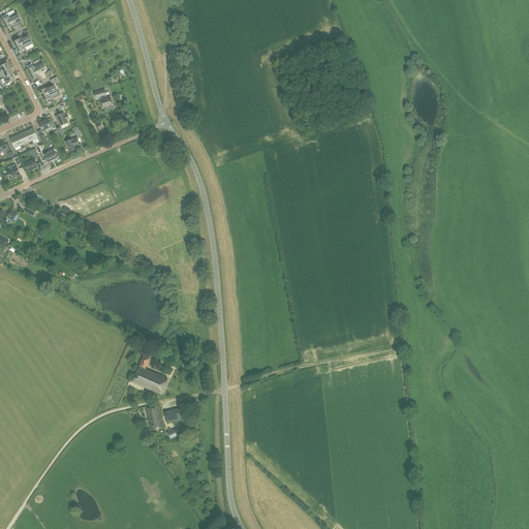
[(12,25),(21,21),(18,14),(17,13),(18,12),(16,9),(13,10),(16,13),(8,17),(12,25)]
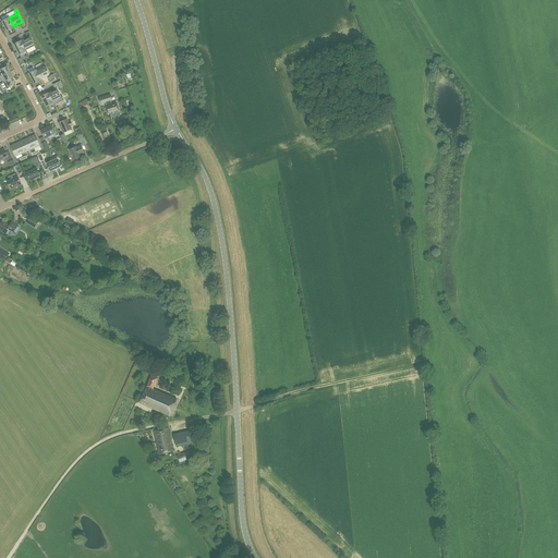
[(14,27),(13,26),(9,17),(2,21),(8,31),(14,27)]
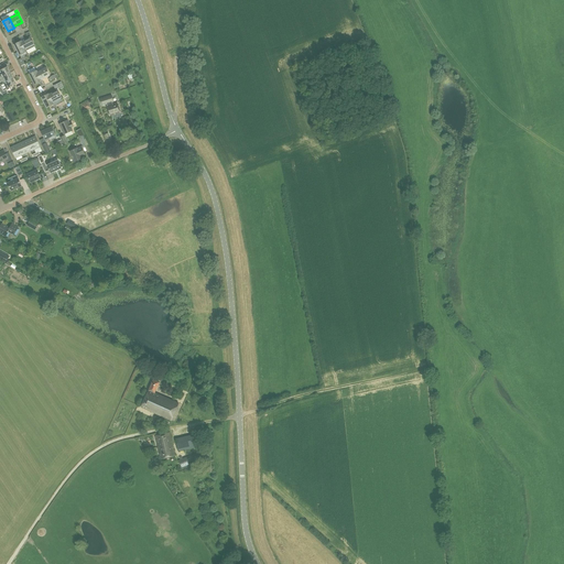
[(22,42),(21,42),(25,51),(26,51),(35,46),(34,44),(31,38),(25,41),(22,42)]
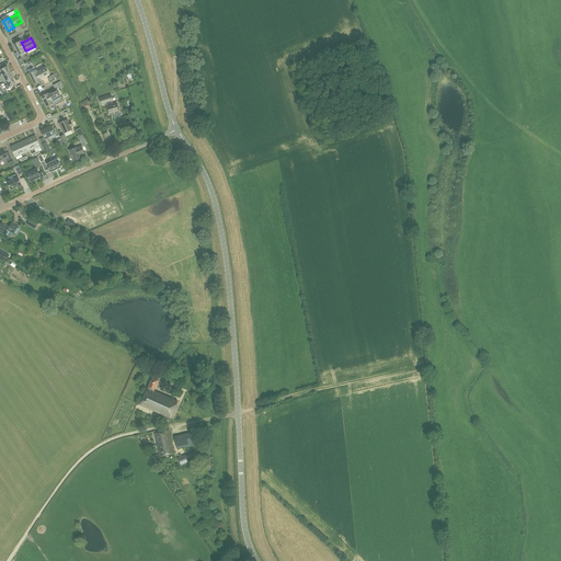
[(21,42),(22,42),(21,41),(14,44),(20,54),(25,50),(21,42)]
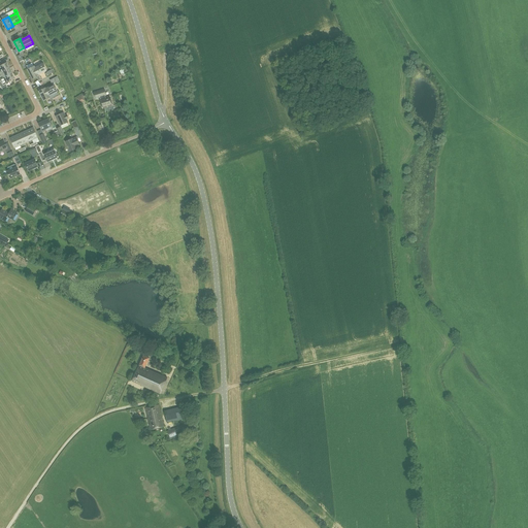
[(0,71),(1,72),(9,68),(7,62),(3,64),(1,61),(0,61),(0,71)]
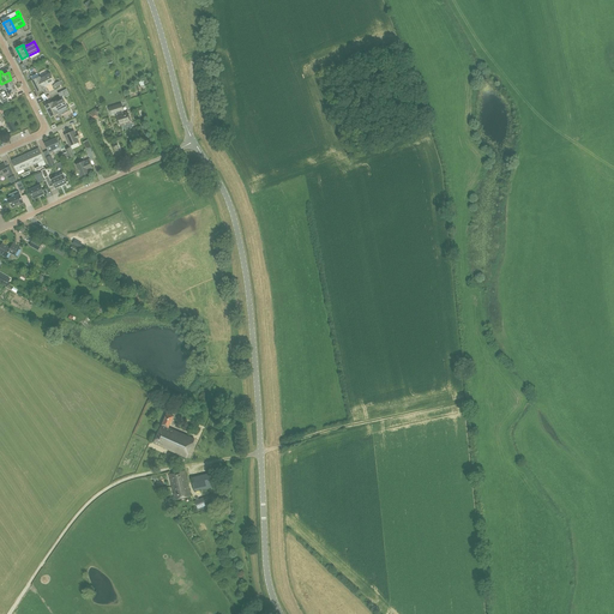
[(44,86),(54,82),(50,74),(49,72),(40,77),(44,86)]
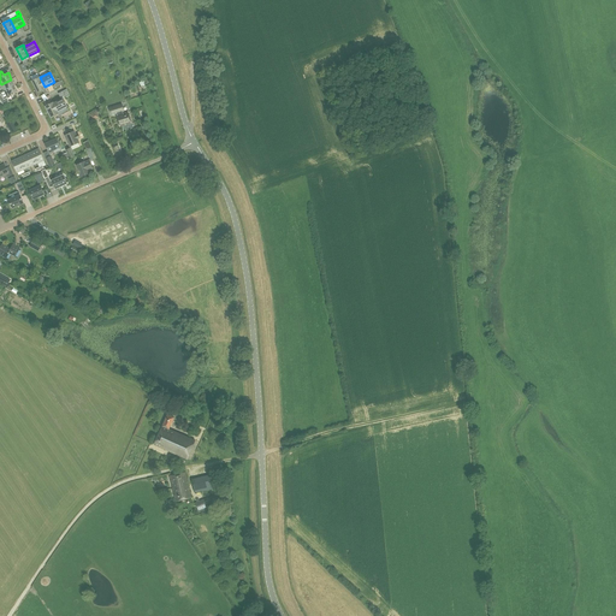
[(45,88),(45,87),(40,77),(33,81),(39,92),(42,89),(45,88)]
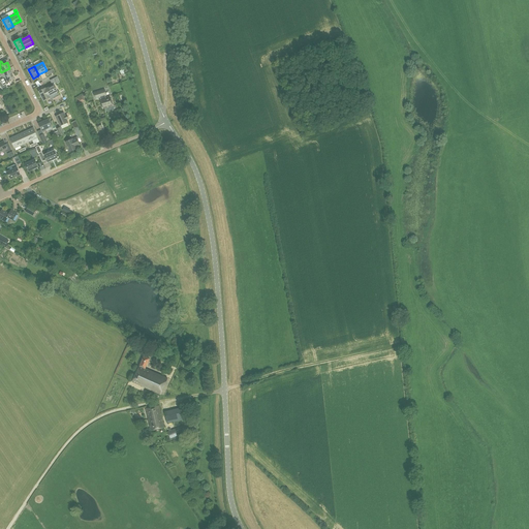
[(9,68),(1,72),(3,78),(11,73),(12,73),(9,68)]
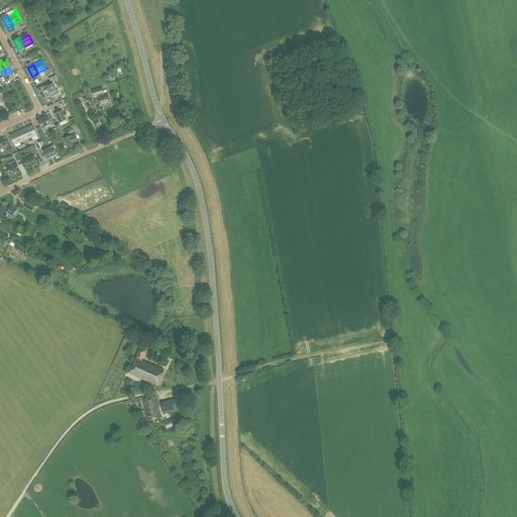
[(15,77),(12,72),(11,72),(3,76),(6,82),(15,77)]
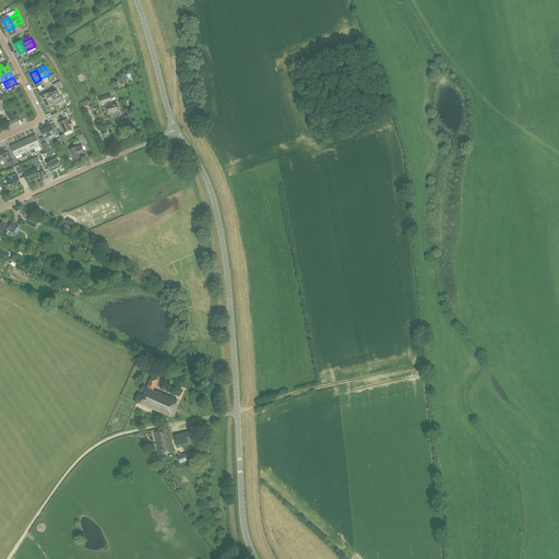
[(48,94),(52,103),(54,105),(63,100),(61,98),(60,96),(61,96),(57,90),(48,94)]
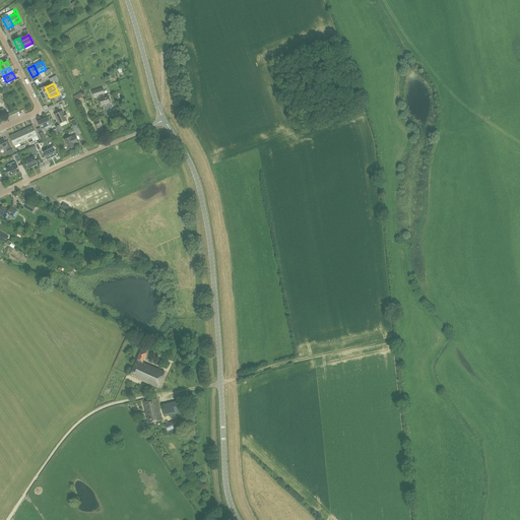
[(43,99),(49,95),(45,87),(45,86),(39,89),(43,99)]
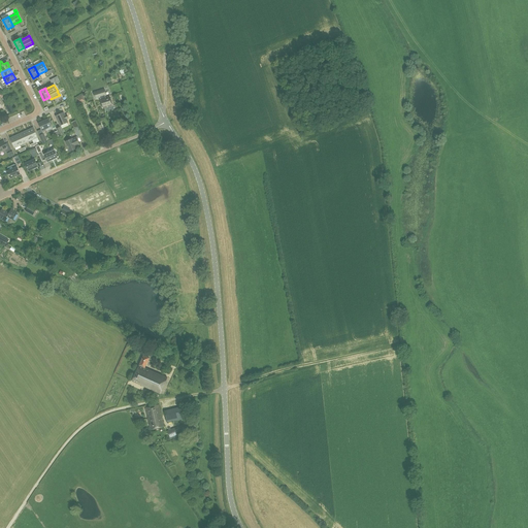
[(100,97),(100,99),(103,108),(112,105),(109,96),(105,97),(105,96),(106,95),(104,90),(104,89),(94,93),(96,98),(95,98),(95,99),(100,97)]
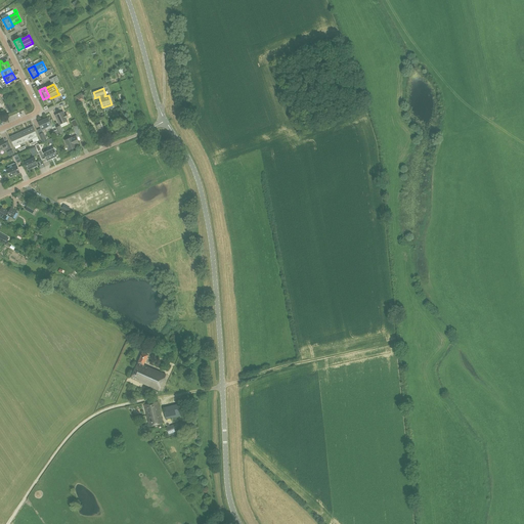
[(79,102),(79,101),(80,102),(84,99),(81,93),(76,96),(79,102)]
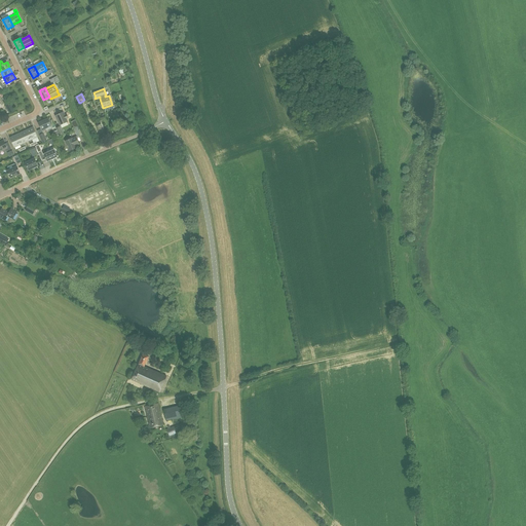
[(5,106),(10,114),(14,111),(10,103),(5,106)]
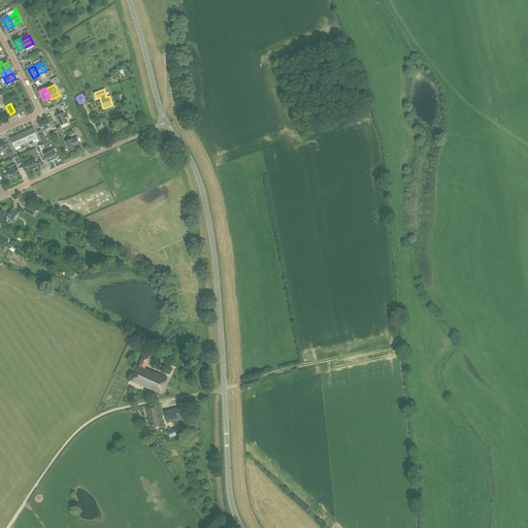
[(68,122),(67,120),(68,119),(67,114),(65,116),(64,112),(56,117),(60,126),(68,122)]
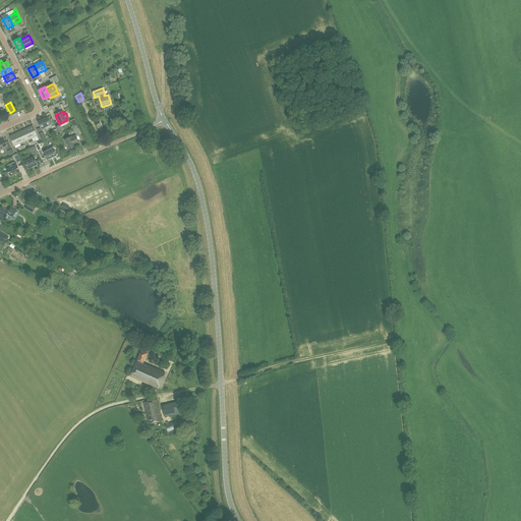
[(42,130),(43,130),(45,129),(45,127),(51,124),(50,123),(51,122),(49,118),(48,118),(39,122),(41,127),(42,130)]
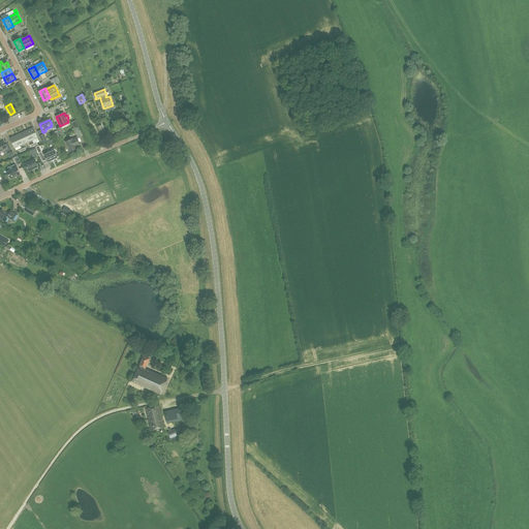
[(33,128),(28,130),(32,141),(38,137),(33,128)]
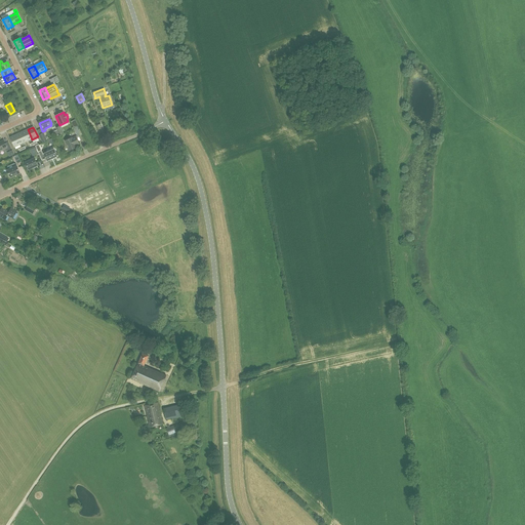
[(28,129),(22,132),(26,142),(32,139),(28,129)]
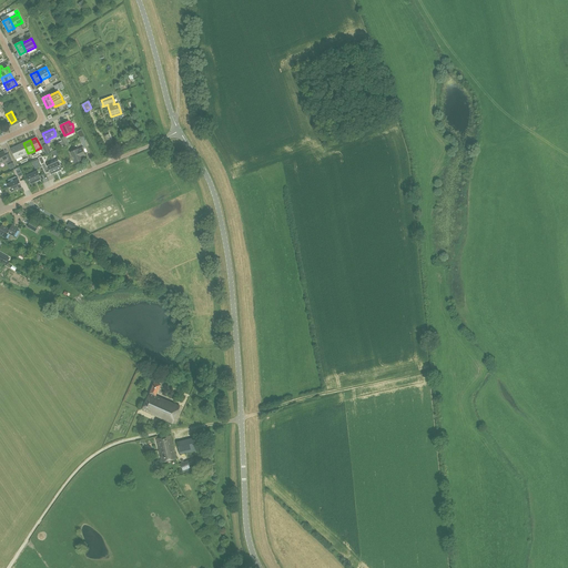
[(28,153),(23,143),(17,145),(22,156),(28,153)]
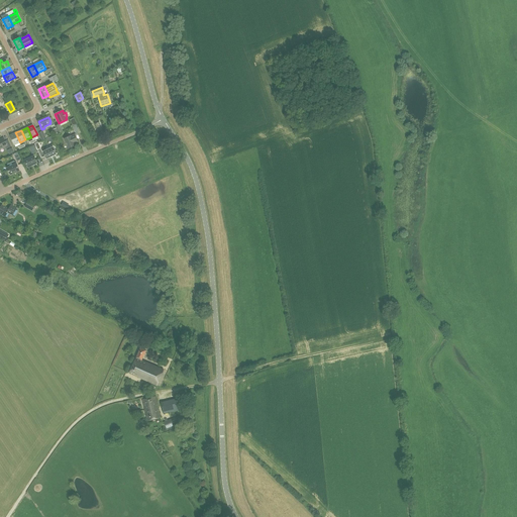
[(20,142),(15,132),(10,135),(14,145),(20,142)]
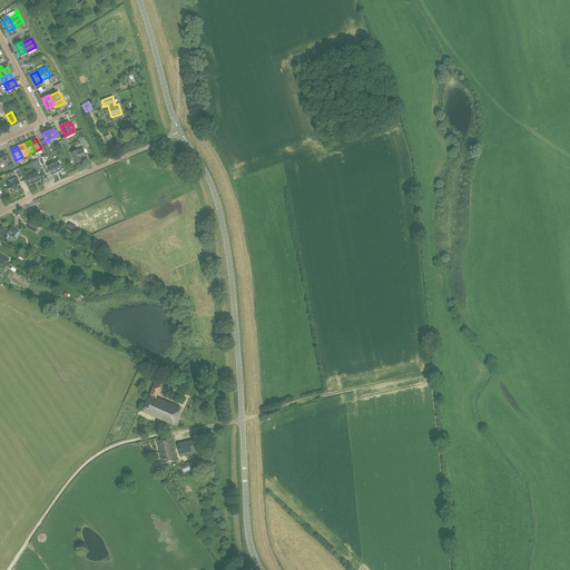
[(82,148),(78,150),(78,149),(70,153),(76,164),(82,160),(81,158),(86,156),(82,148)]
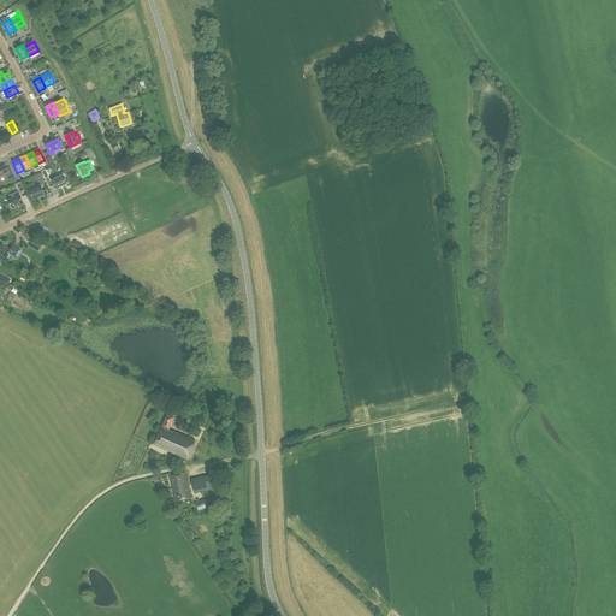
[(7,177),(13,175),(10,166),(6,169),(5,164),(0,166),(0,177),(6,175),(7,177)]
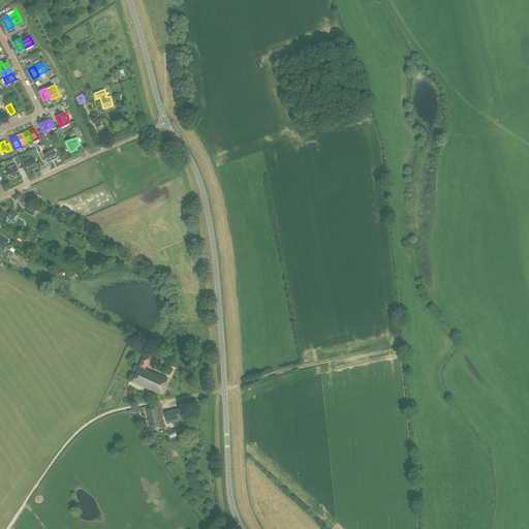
[(30,151),(33,157),(38,154),(36,149),(30,151)]
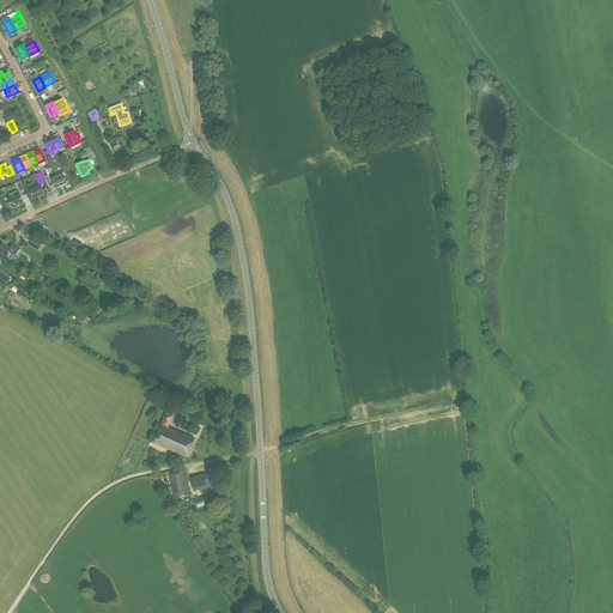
[(60,175),(55,176),(55,177),(52,180),(55,188),(67,183),(64,175),(60,176),(60,175)]
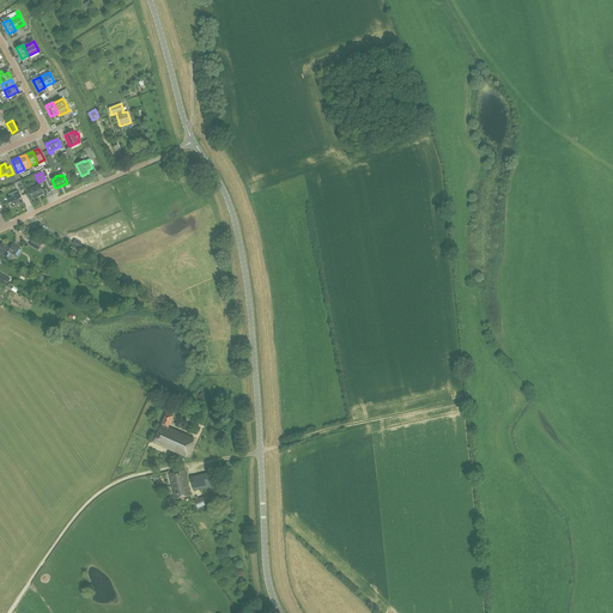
[(44,193),(41,184),(29,190),(32,198),(44,193)]
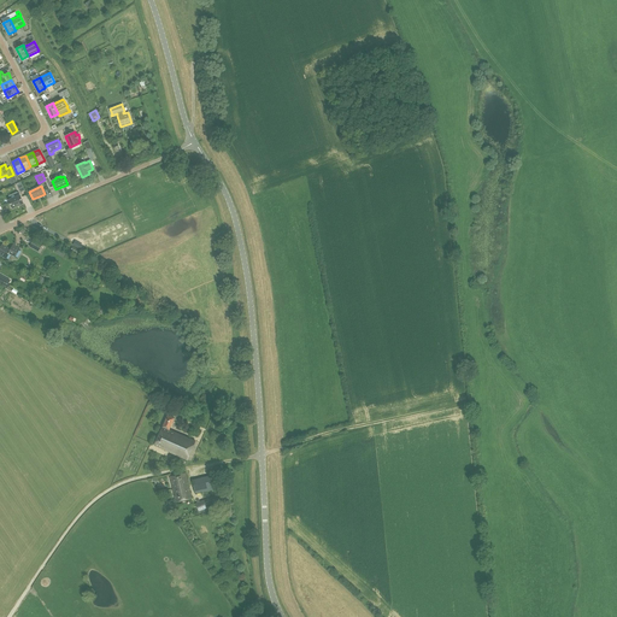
[(9,200),(10,204),(11,207),(12,207),(12,209),(23,204),(19,195),(19,193),(17,193),(13,194),(15,198),(9,200)]
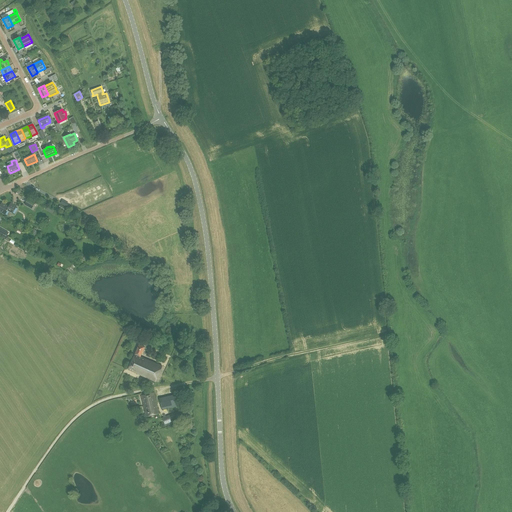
[(27,200),(24,205),(32,210),(35,204),(27,200)]
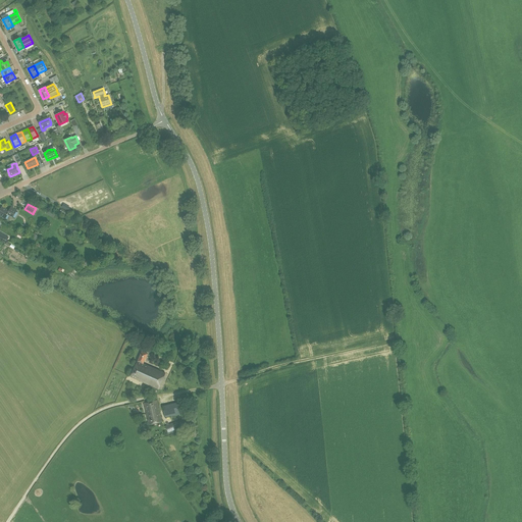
[(0,209),(0,215),(5,219),(8,214),(13,217),(16,210),(11,207),(9,211),(2,207),(0,209)]
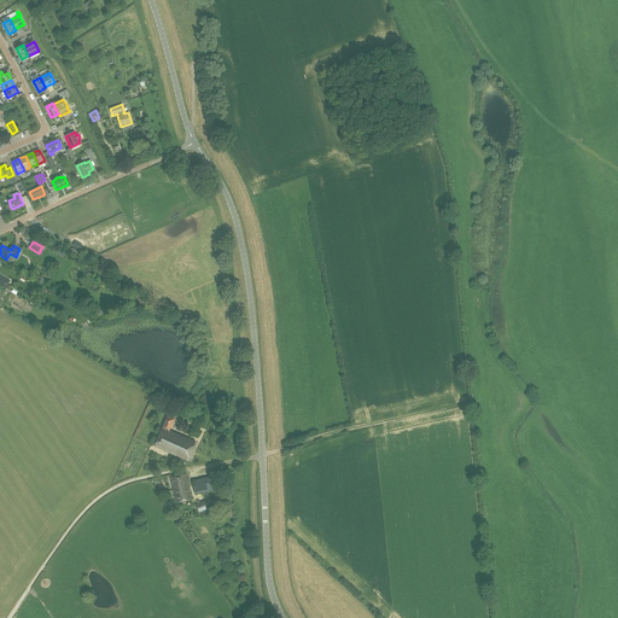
[(168,417),(163,429),(162,427),(155,447),(187,461),(196,442),(170,430),(175,419),(168,417)]
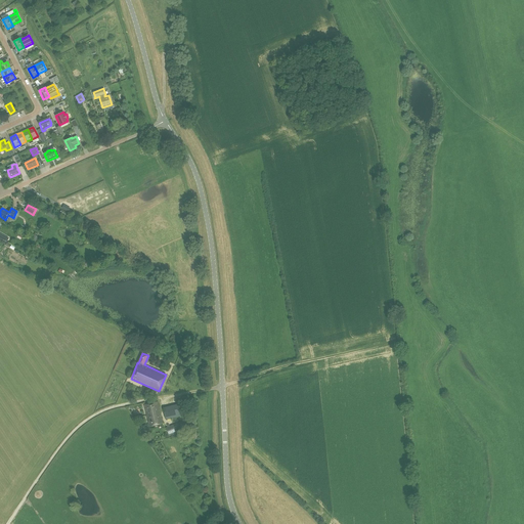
[(144,405),(146,415),(160,411),(158,402),(144,405)]
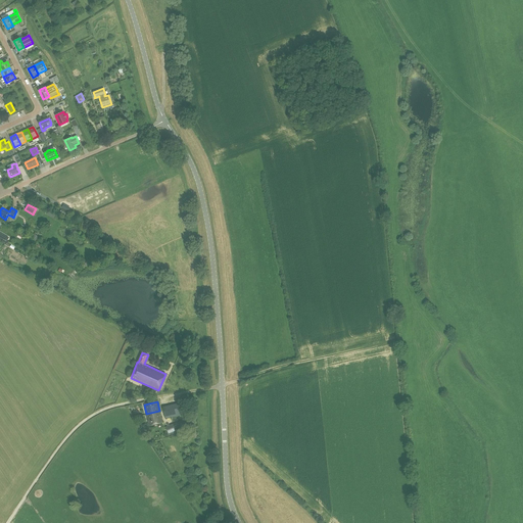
[(168,407),(168,417),(181,417),(181,407),(168,407)]
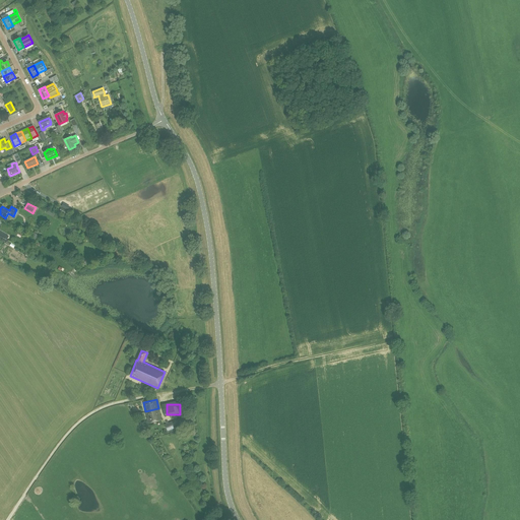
[(158,408),(145,411),(146,413),(148,424),(161,420),(159,410),(158,408)]
